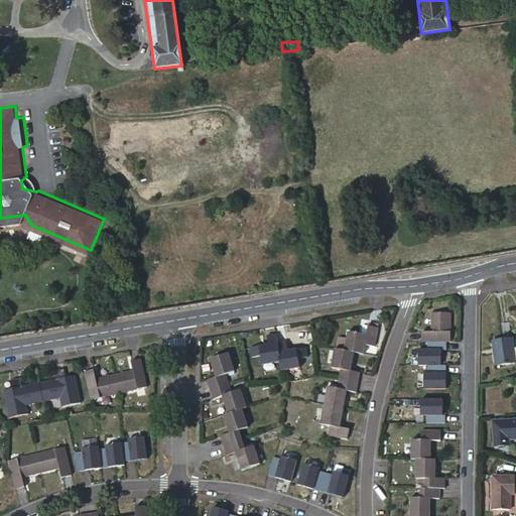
[(417,334),(417,344),(446,343),(446,314),(428,314),(428,334),(417,334)]
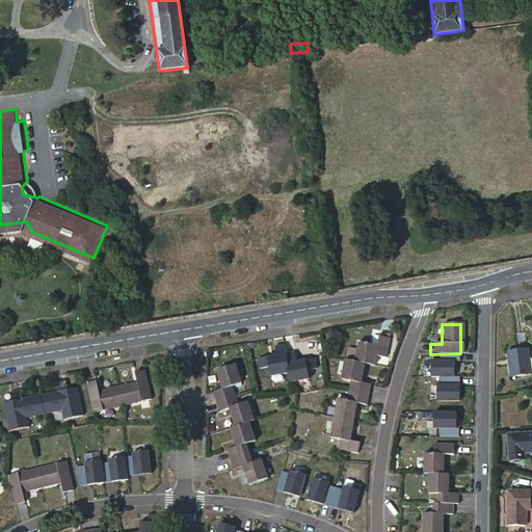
[(360,345),(356,365),(367,366),(376,367),(378,357),(389,358),(391,341),(381,340),(379,348),(360,345)]
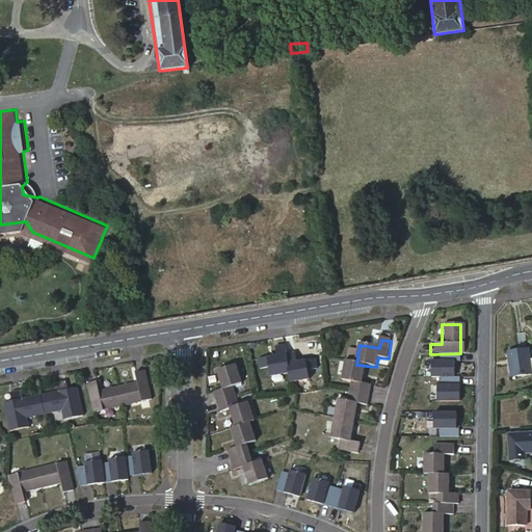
[(278,357),(260,361),(262,370),(271,368),(272,377),(291,373),(287,355),(286,347),(276,348),(278,357)]
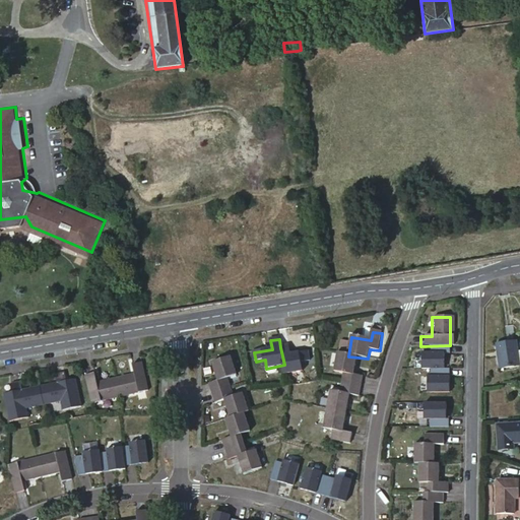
[(497,345),(501,370),(519,367),(519,352),(518,342),(497,345)]
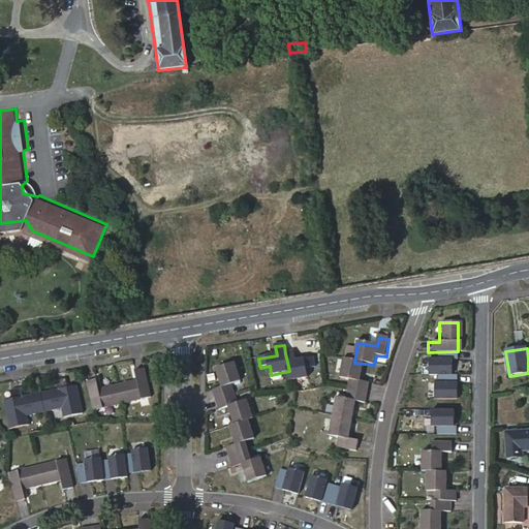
[(296,352),(285,353),(289,371),(290,380),(308,377),(307,369),(316,368),(314,359),(297,362),(296,352)]
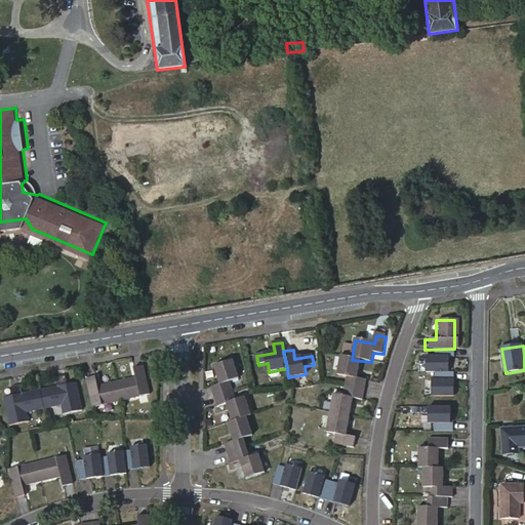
[(362,361),(352,360),(341,358),(339,375),(349,377),(347,387),(366,390),(368,380),(359,378),(362,361)]
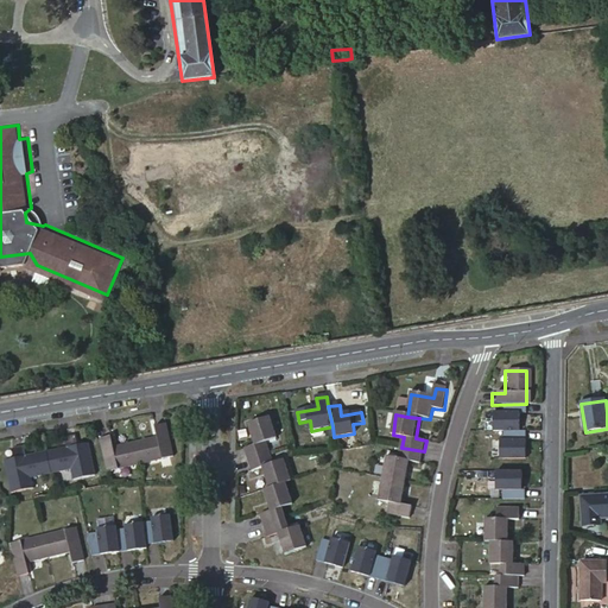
[(245,450),(248,461),(270,454),(266,443),(277,439),(270,418),(249,425),(255,447),(245,450)]
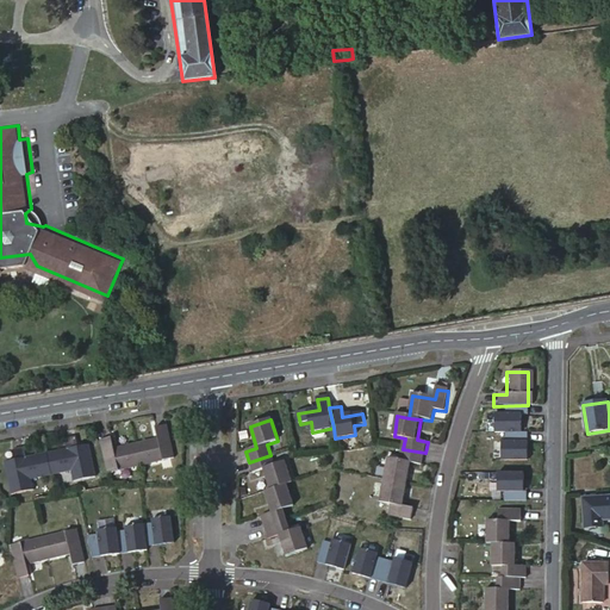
[(136,442),(142,464),(174,456),(167,423),(156,425),(160,436),(136,442)]
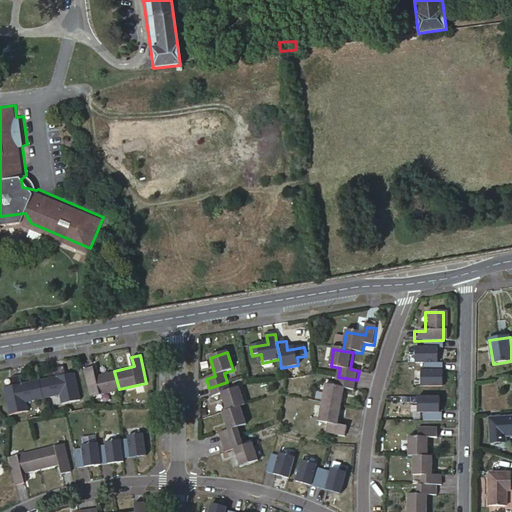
[(421,375),(429,375),(429,374),(432,374),(431,368),(440,368),(440,361),(421,361),(421,375)]
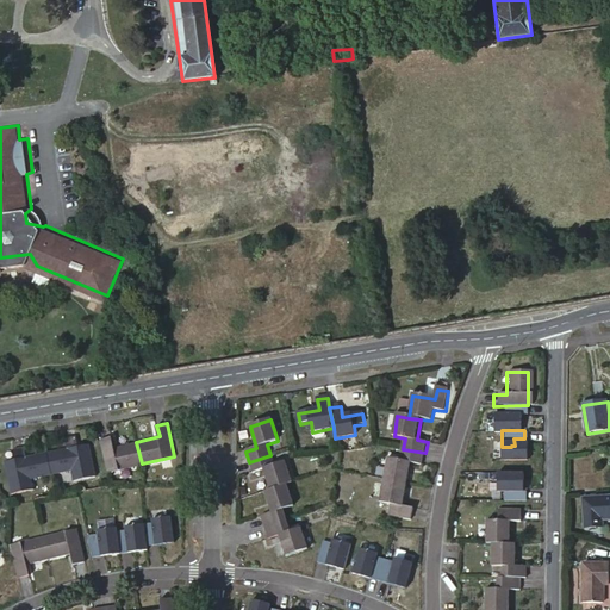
[(55,484),(95,474),(88,443),(78,446),(75,435),(64,439),(67,448),(48,453),(55,484)]
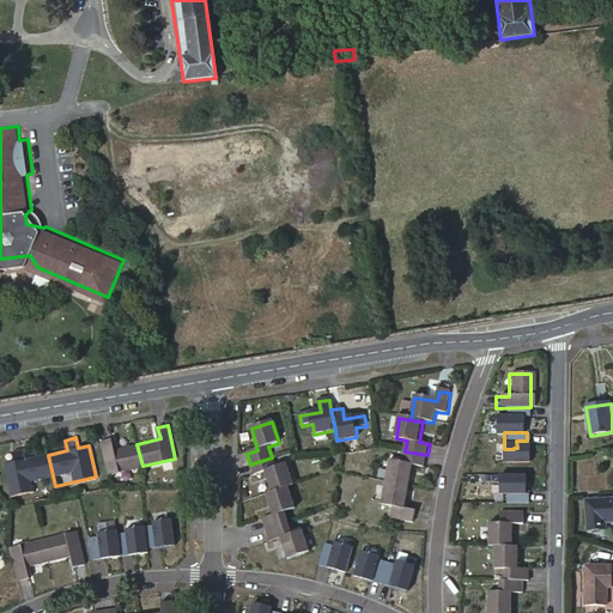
[(113,438),(102,441),(109,474),(143,466),(137,444),(115,449),(113,438)]
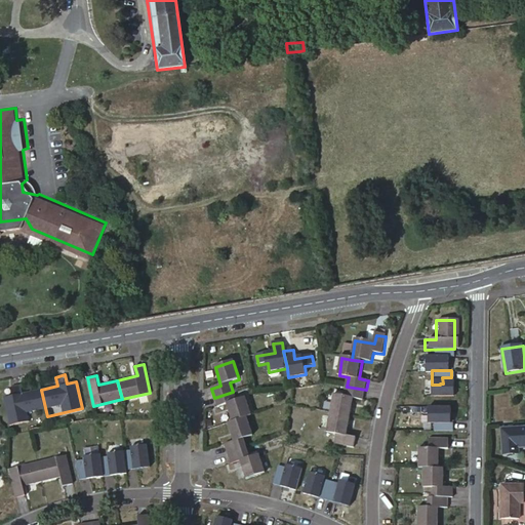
[(440,385),(440,431),(458,431),(459,384),(456,382),(456,377),(451,377),(442,377),(443,384),(440,384),(440,385)]
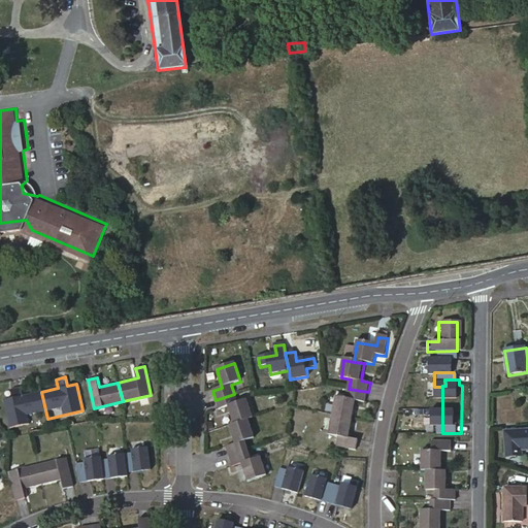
[(11,428),(47,419),(41,392),(23,397),(21,387),(10,390),(12,399),(5,401),(11,428)]
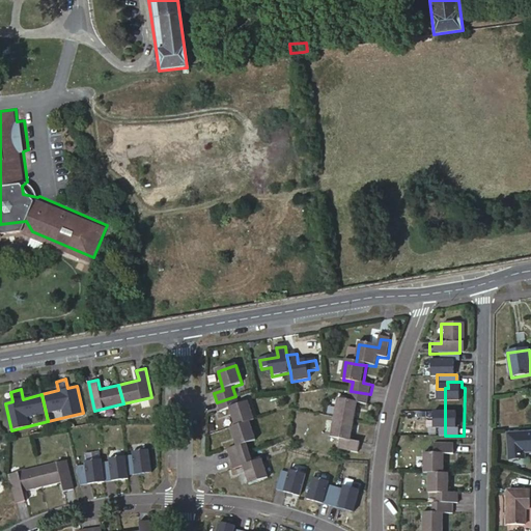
[(369,404),(370,394),(351,391),(350,401),(339,399),(336,419),(356,422),(359,402),(369,404)]
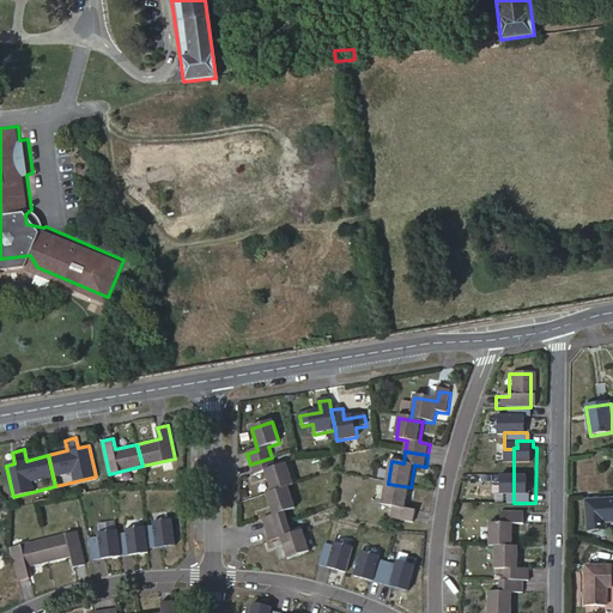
[(272,457),(250,465),(254,475),(265,472),(271,493),(283,489),(292,486),(286,465),(275,468),(272,457)]
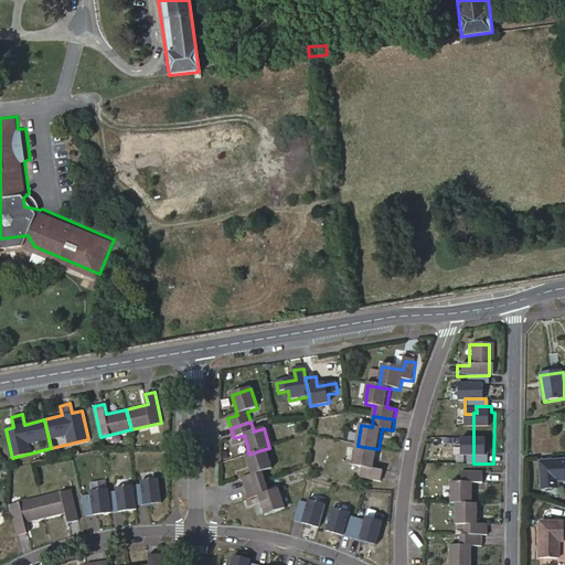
[(375,468),(379,449),(358,446),(354,466),(365,467),(363,477),(384,480),(385,470),(375,468)]
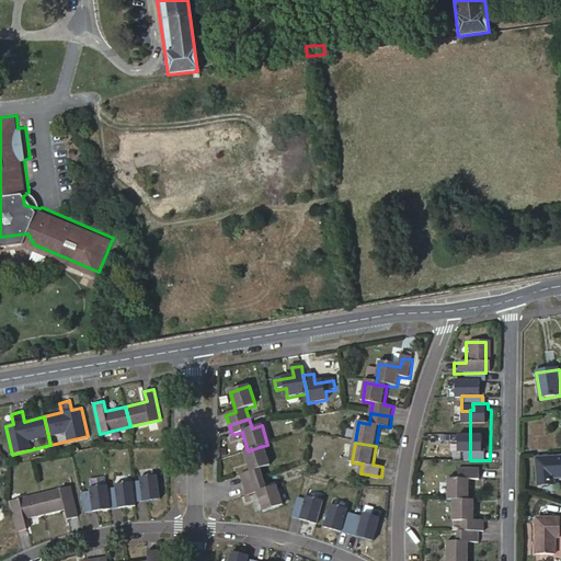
[(264,466),(259,447),(248,451),(239,454),(244,472),(233,476),(237,485),(256,480),(253,469),(264,466)]
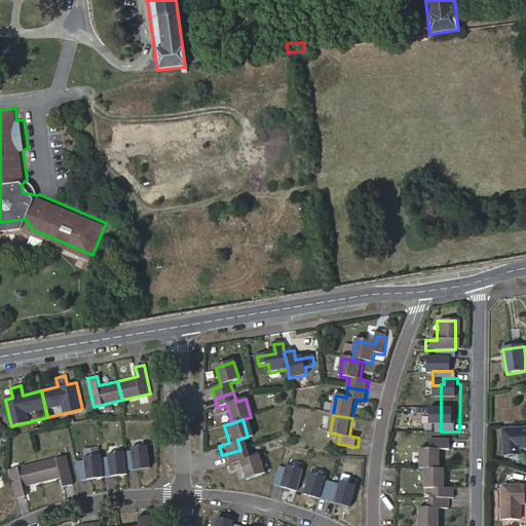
[(519,451),(524,451),(525,451),(525,429),(505,433),(508,458),(520,457),(519,451)]
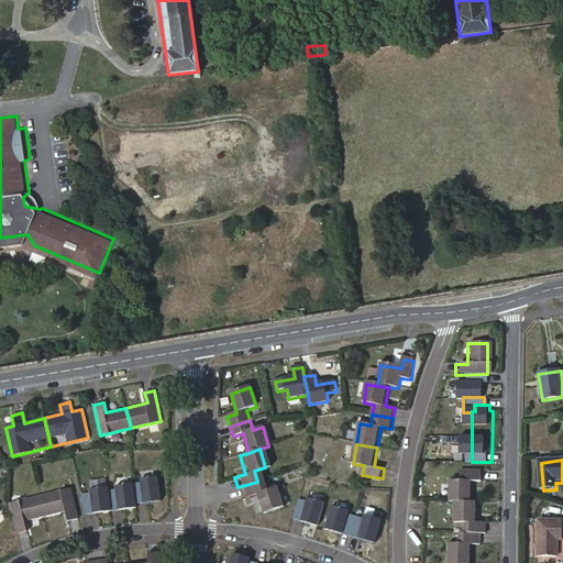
[(448,498),(459,498),(468,498),(468,478),(479,478),(481,468),(459,468),(459,478),(448,478),(448,498)]
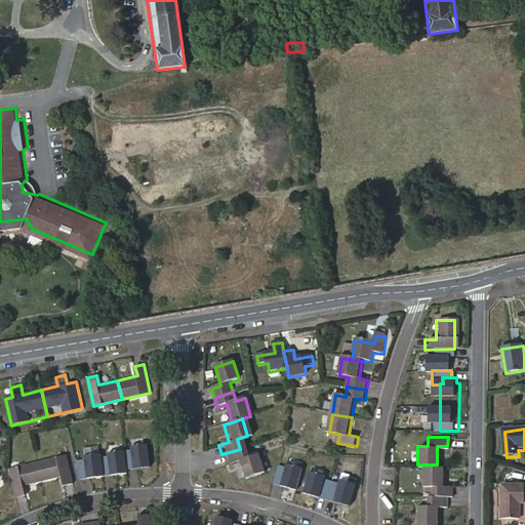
[(124,446),(127,468),(149,465),(146,443),(124,446)]
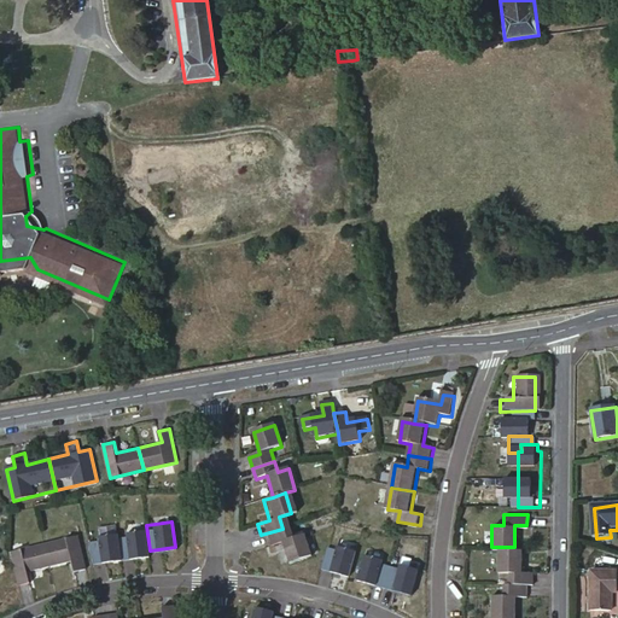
[(286,538),(283,529),(261,535),(264,546),(277,541),(283,561),(304,554),(298,534),(286,538)]
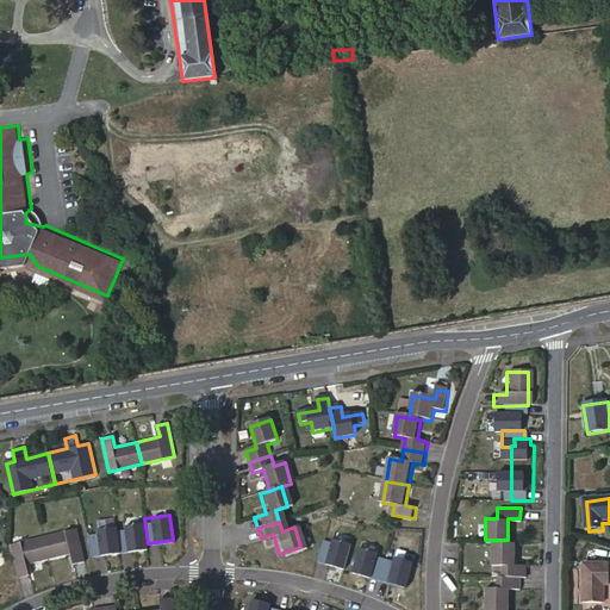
[(120,551),(147,548),(144,523),(118,526),(120,551)]
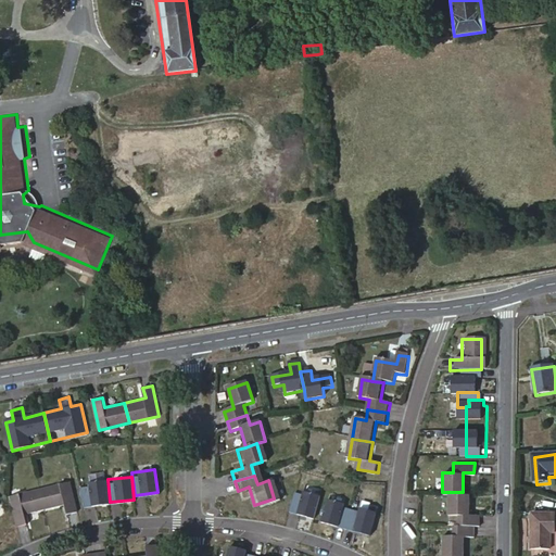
[(106,479),(87,480),(87,485),(80,487),(83,506),(109,503),(106,479)]
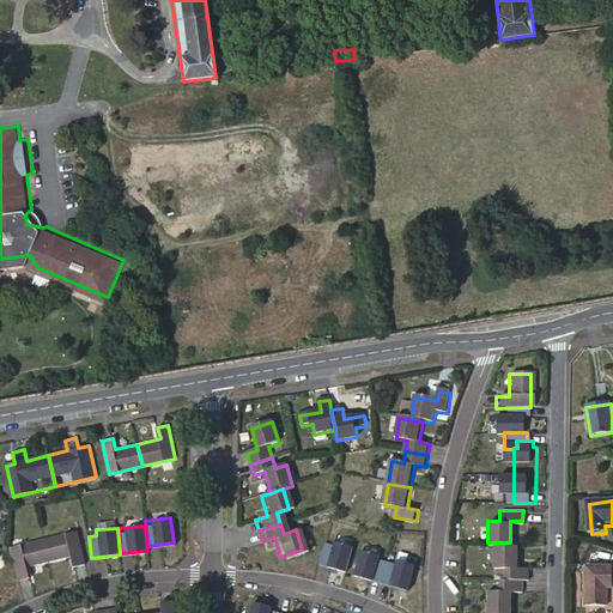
[(78,535),(44,542),(49,565),(74,559),(77,569),(86,568),(78,535)]
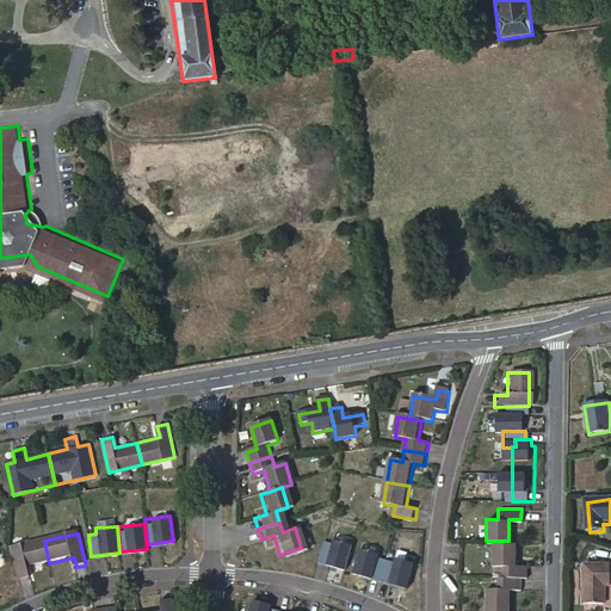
[(351,544),(326,538),(320,562),(345,568),(351,544)]
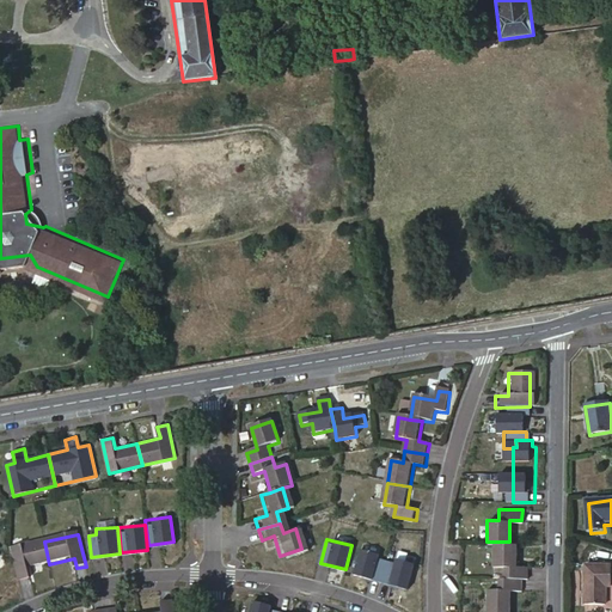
[(44,542),(13,549),(20,581),(30,579),(28,569),(49,564),(44,542)]
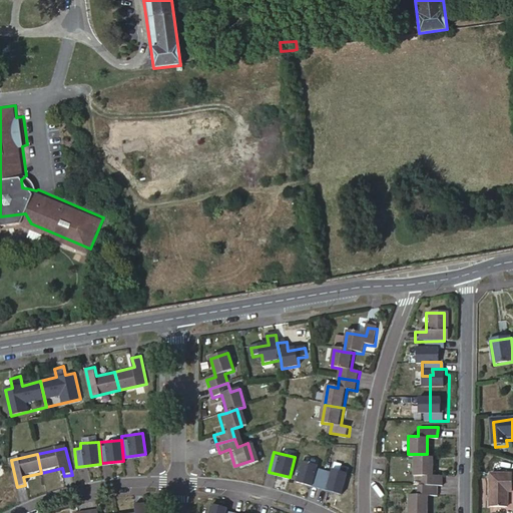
[(427,454),(418,454),(418,472),(427,472),(427,482),(437,482),(445,482),(446,471),(437,472),(437,454),(427,454)]
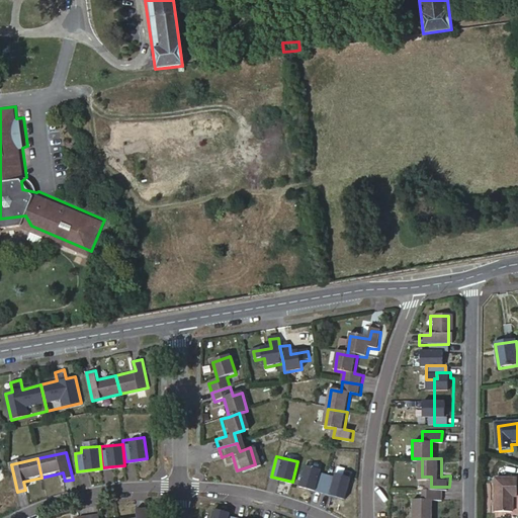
[(303,466),(298,487),(346,496),(350,476),(303,466)]
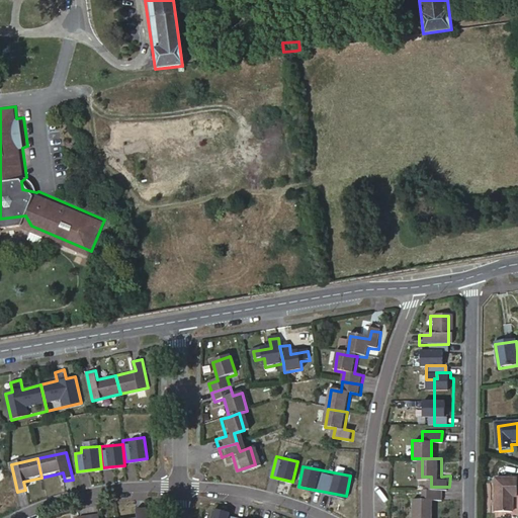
[(517,495),(517,478),(496,478),(496,511),(513,512),(513,495),(517,495)]
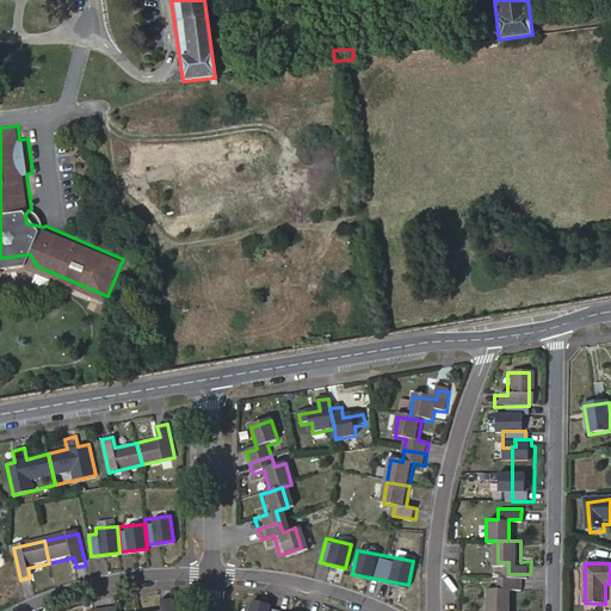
[(520,586),(520,574),(508,574),(497,574),(498,586),(486,587),(486,609),(508,609),(508,586),(520,586)]
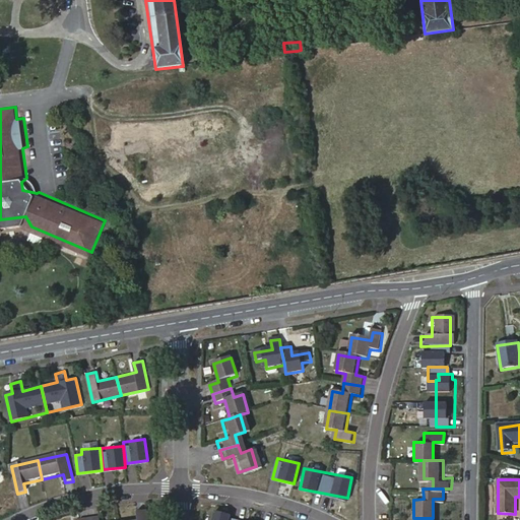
[(229,519),(232,513),(213,508),(209,519),(229,519)]
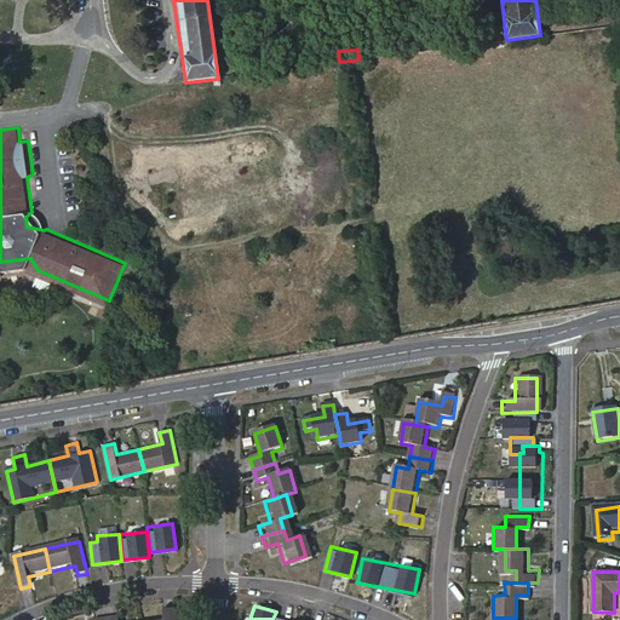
[(164,619),(176,619),(174,608),(162,610),(164,619)]
